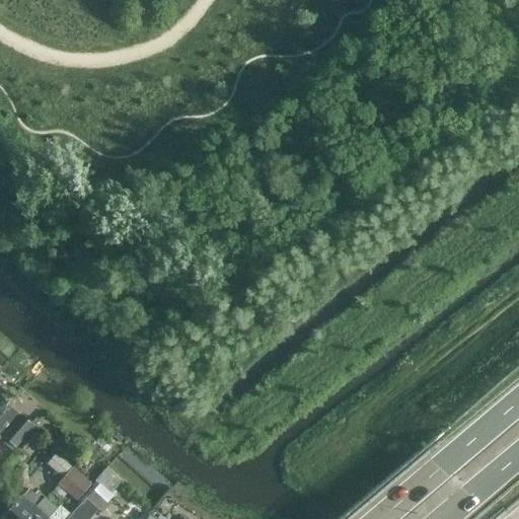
[(4,413),(0,417),(0,439),(2,437),(15,448),(33,428),(25,421),(26,420),(10,405),(4,413)]
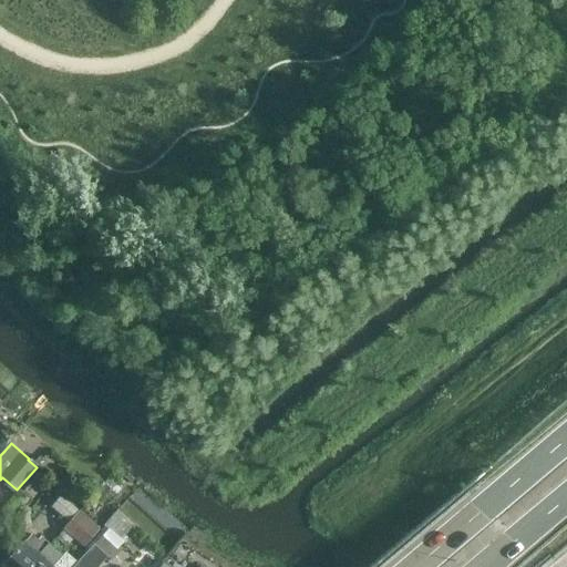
[(64,525),(78,509),(62,496),(49,512),(64,525)]
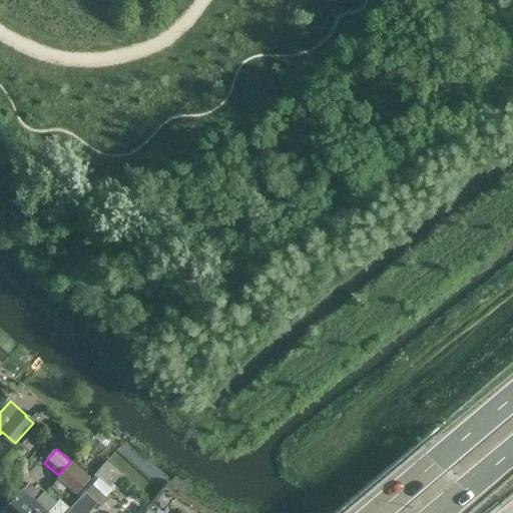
[(75,495),(89,480),(71,464),(57,480),(75,495)]
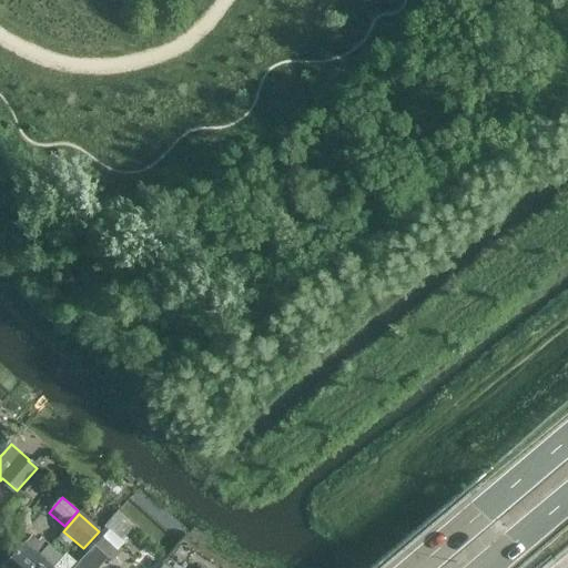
[(4,567),(36,567),(53,549),(41,538),(38,543),(31,537),(4,567)]
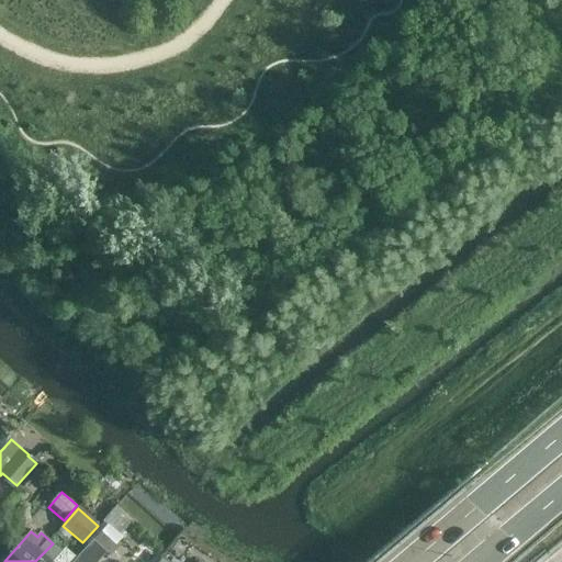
[(112,557),(119,548),(101,532),(93,540),(112,557)]
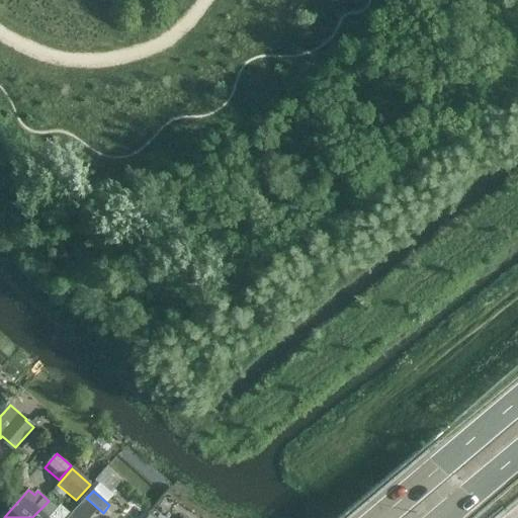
[(49,501),(32,517),(48,517),(55,512),(49,506),(52,503),(49,501)]
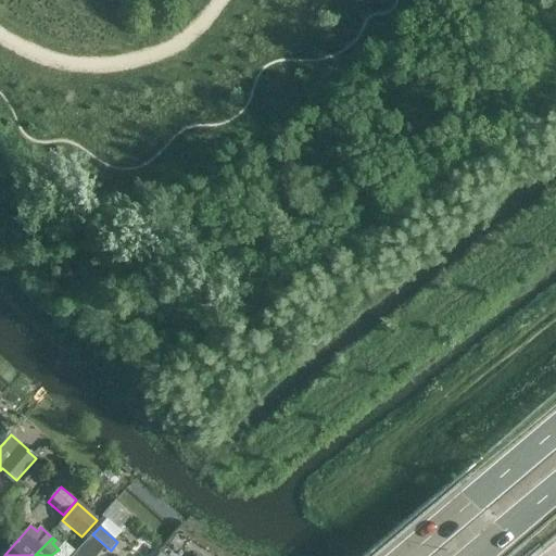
[(92,555),(83,546),(73,555),(92,555)]
